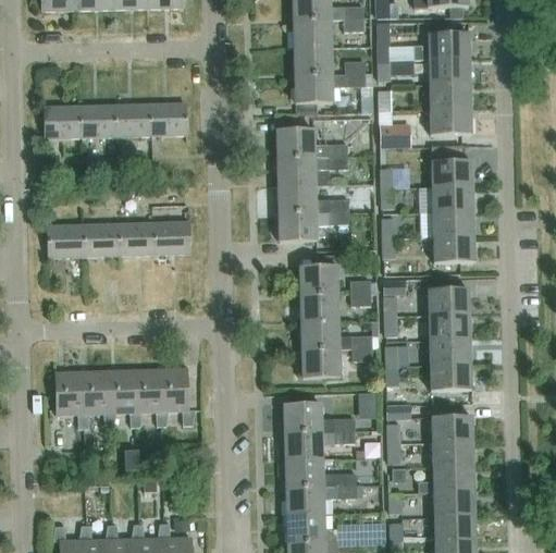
[(40,0),(41,10),(76,9),(76,0),(40,0)]
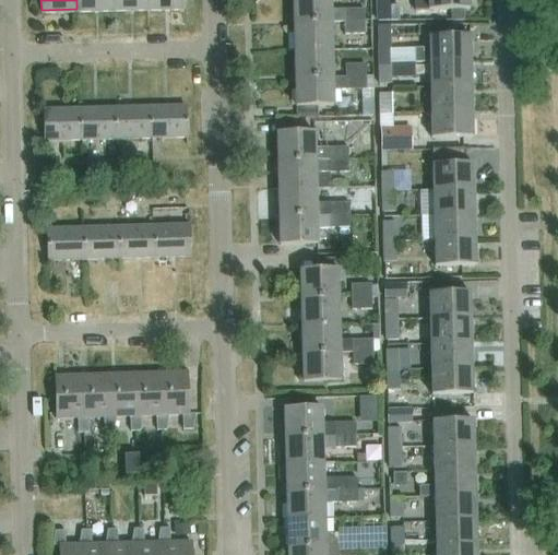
[(76,0),(76,9),(111,8),(110,0),(76,0)]
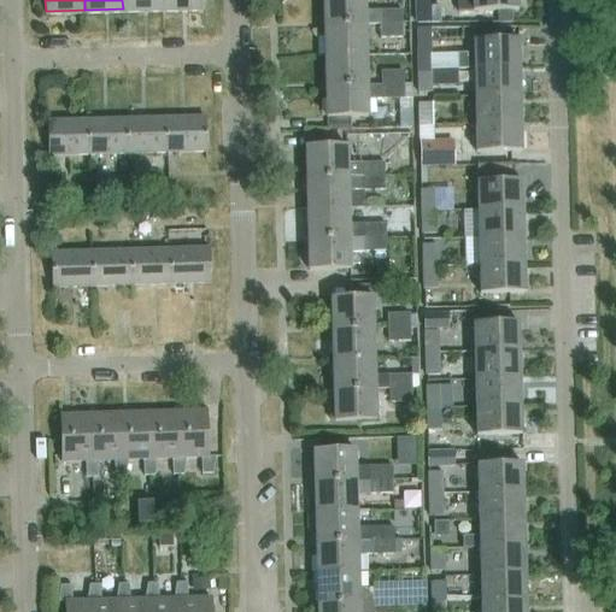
[(323,0),(324,23),(364,22),(381,21),(403,21),(403,6),(381,7),(364,7),(364,0),(323,0)]
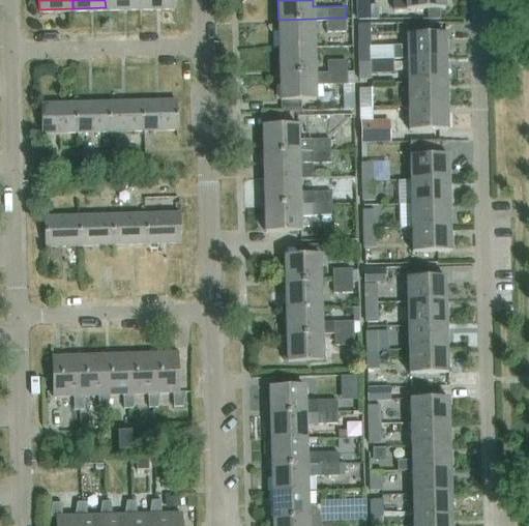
[(428,6),(429,17),(440,17),(440,6),(428,6)]
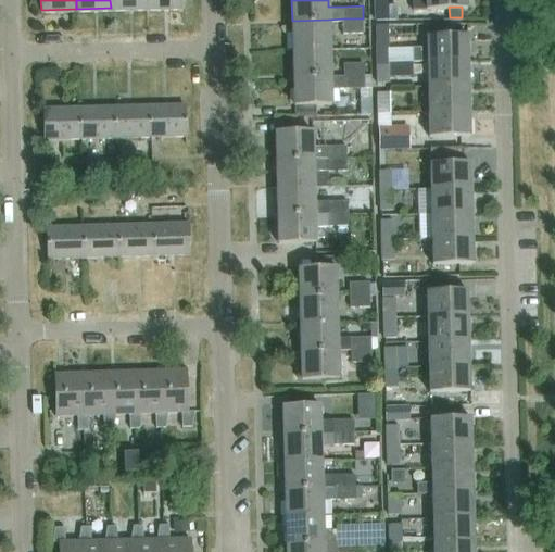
[(363,19),(343,19),(344,32),(364,30),(363,19)]
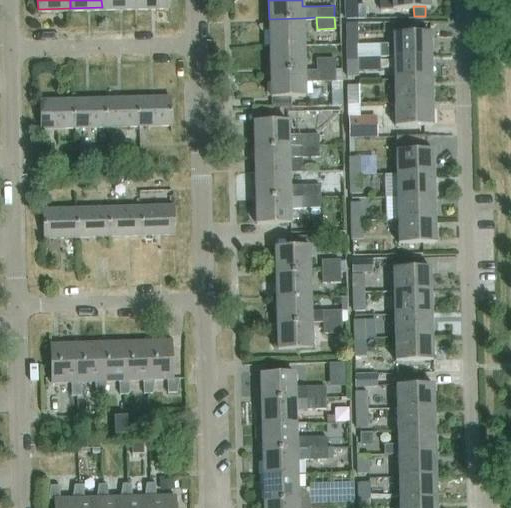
[(302,18),(269,19),(269,44),(303,43),(302,18)]
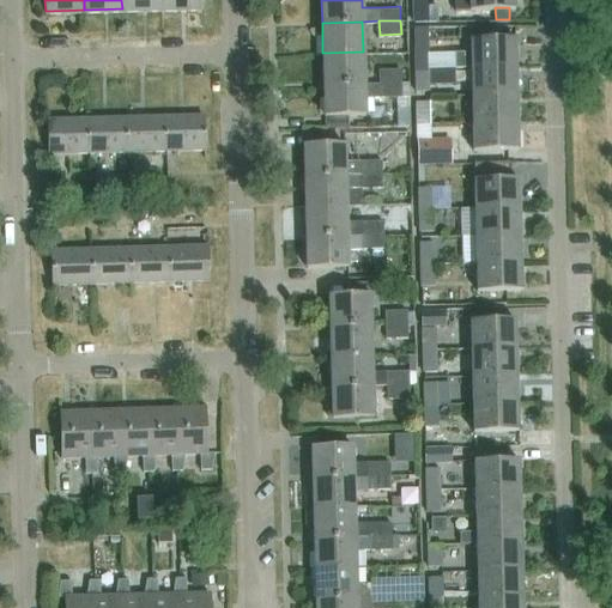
[(426,24),(413,25),(414,67),(428,67),(426,24)]
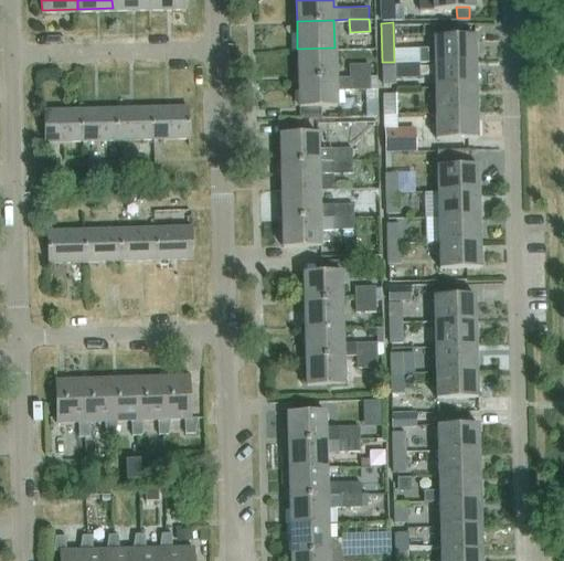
[(418,61),(434,61),(475,60),(475,33),(433,34),(434,50),(427,50),(427,46),(418,46),(418,61)]
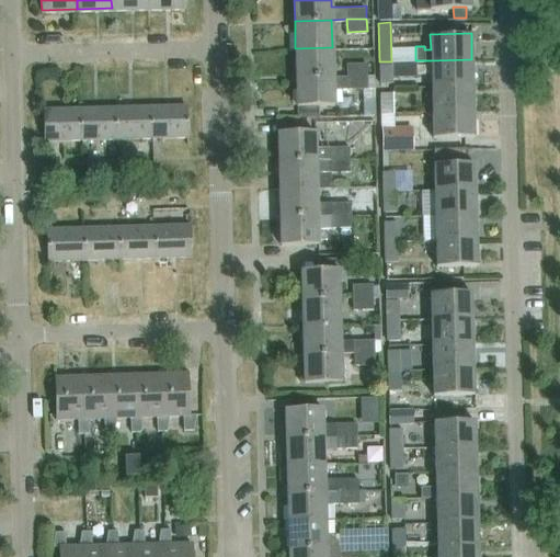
[(332,47),(295,48),(296,76),(332,75),(332,47)]
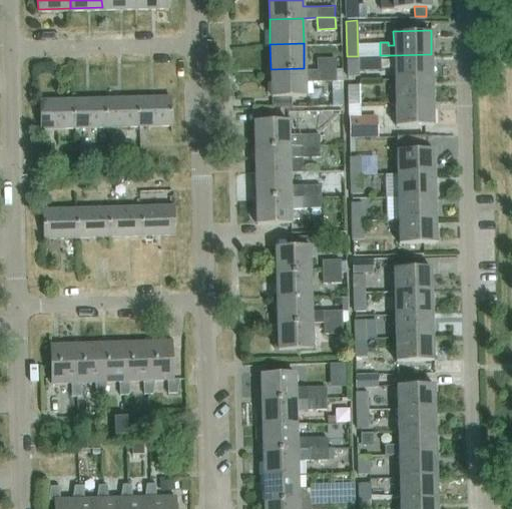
[(394,55),(395,77),(432,76),(431,54),(394,55)]
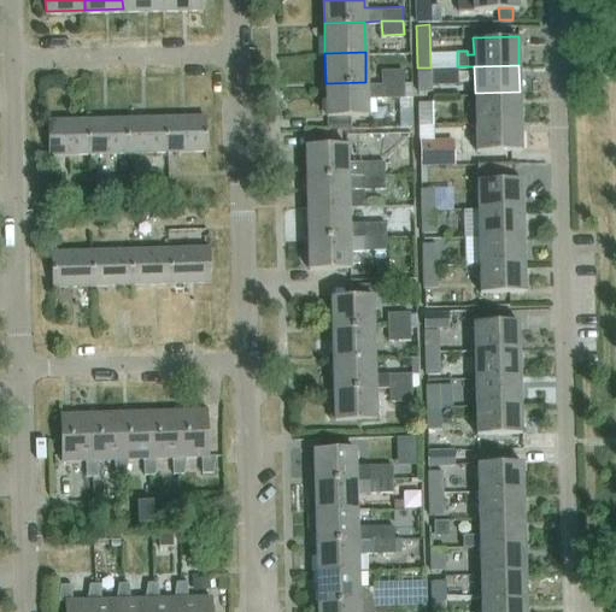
[(382,68),(383,82),(404,81),(404,68),(382,68)]
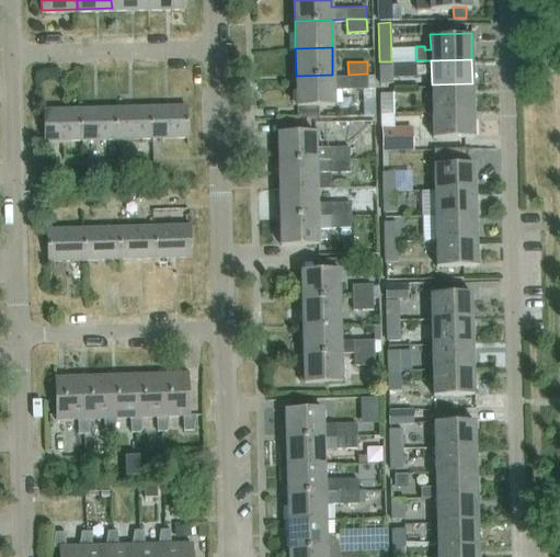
[(392,81),(391,75),(391,61),(379,61),(379,81),(392,81)]
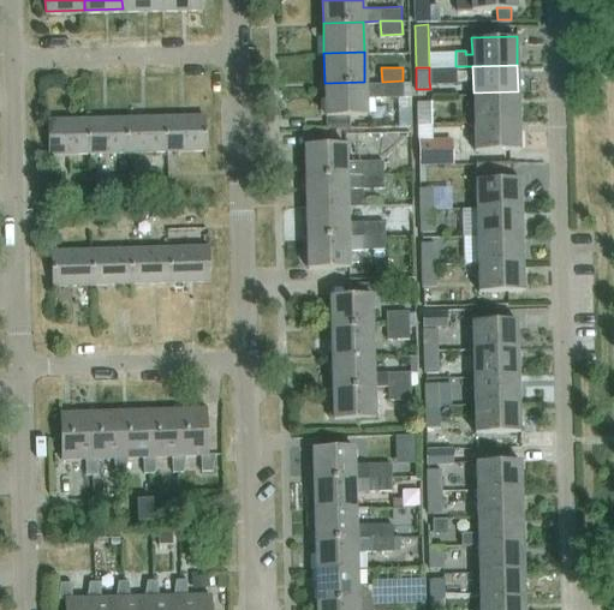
[(382,82),(364,82),(325,83),(325,113),(365,113),(365,96),(401,95),(403,95),(403,81),(382,82)]
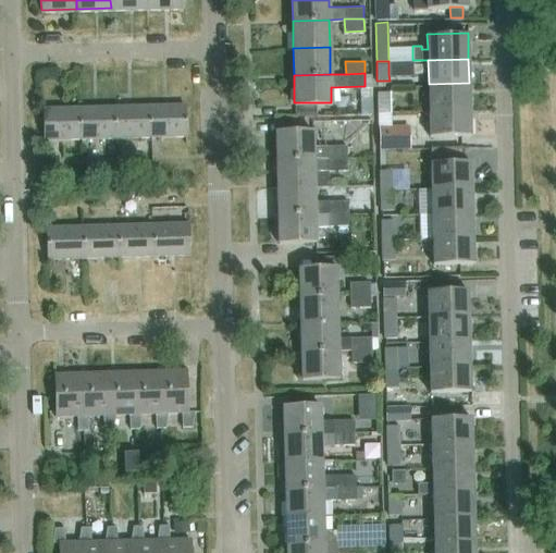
[(363,86),(363,96),(370,96),(372,96),(372,73),(370,73),(365,73),(365,86),(363,86)]
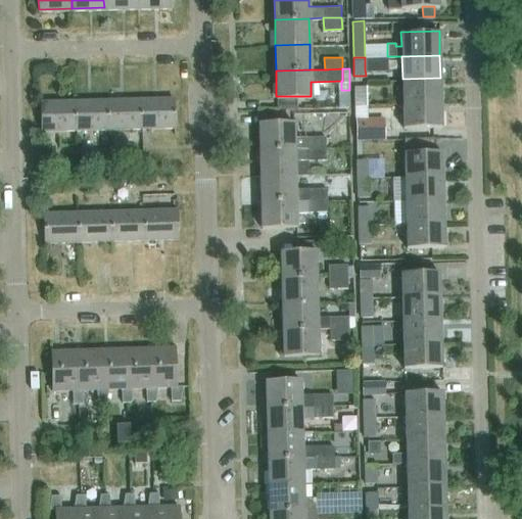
[(404,102),(441,101),(440,78),(402,79),(404,102)]
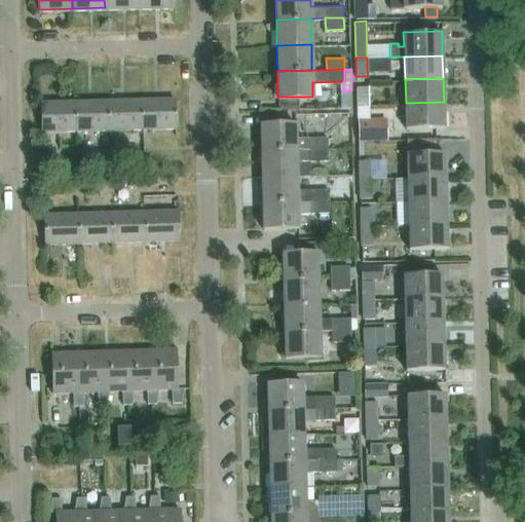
[(357,104),(368,104),(368,84),(355,85),(357,104)]
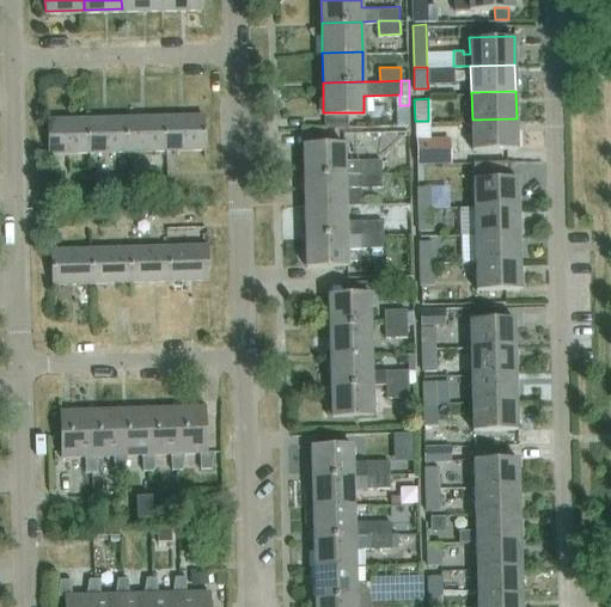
[(202,114),(164,115),(164,147),(203,146),(202,114)]
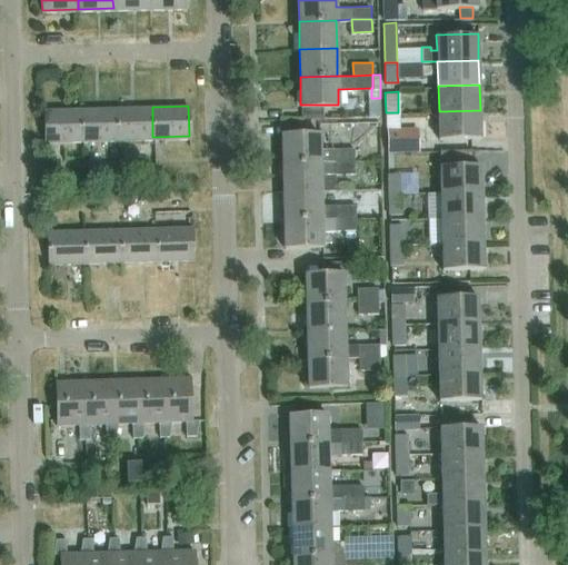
[(117,138),(152,137),(152,107),(117,108),(117,138)]
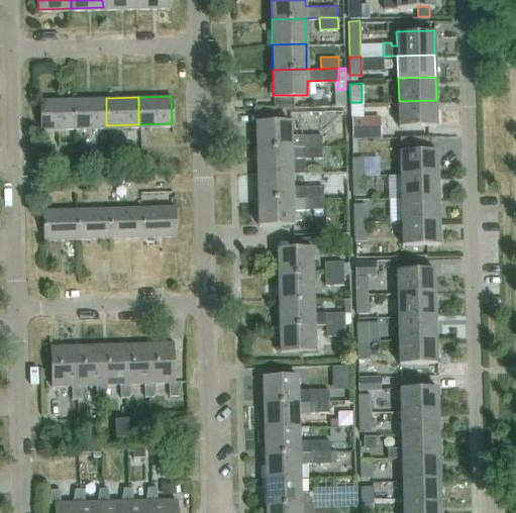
[(74,126),(73,98),(40,99),(40,127),(74,126)]
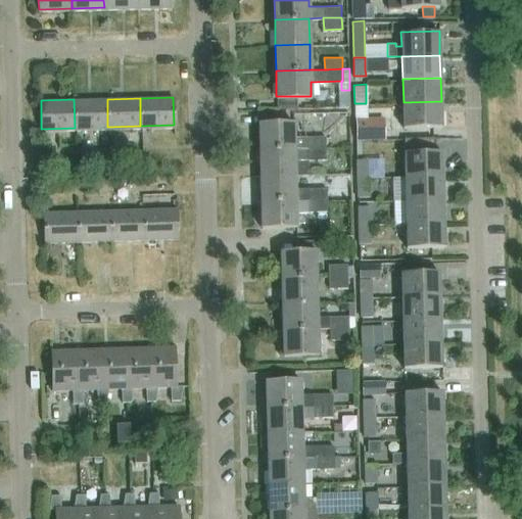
[(107,99),(74,99),(75,128),(107,127),(107,99)]
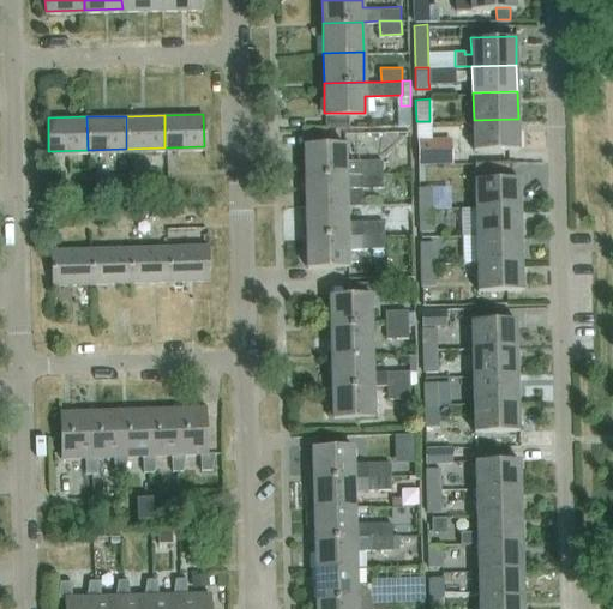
[(518,119),(474,120),(474,148),(518,146),(518,119)]
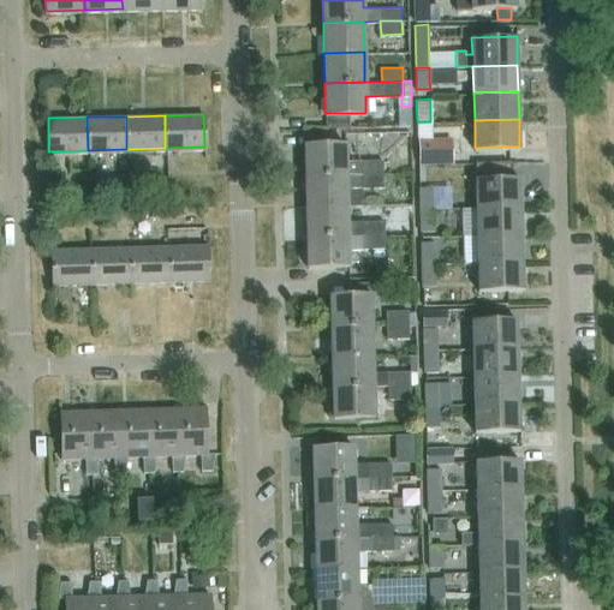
[(434,143),(434,136),(419,137),(421,163),(454,162),(453,143),(434,143)]
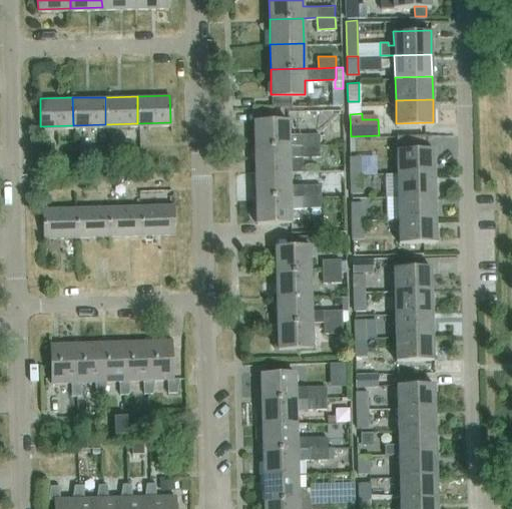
[(253,145),(302,144),(320,144),(320,132),(288,133),(287,118),(252,119),(253,145)]
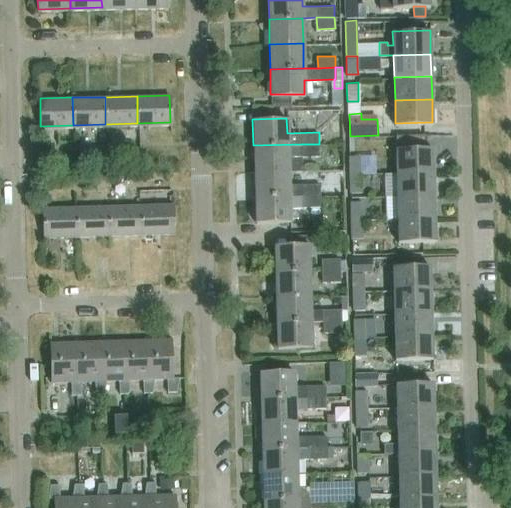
[(396,134),(397,172),(434,171),(433,148),(425,148),(425,133),(396,134)]
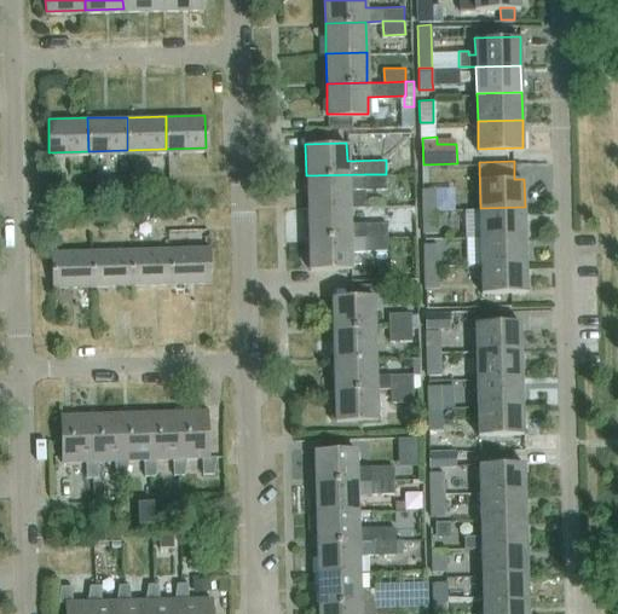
[(386,174),(364,174),(306,175),(307,207),(348,206),(347,190),(365,189),(386,189),(386,174)]
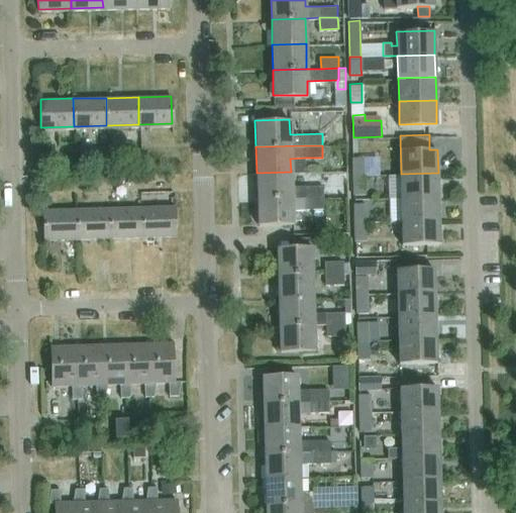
[(351,175),(364,175),(364,156),(351,156),(351,175)]
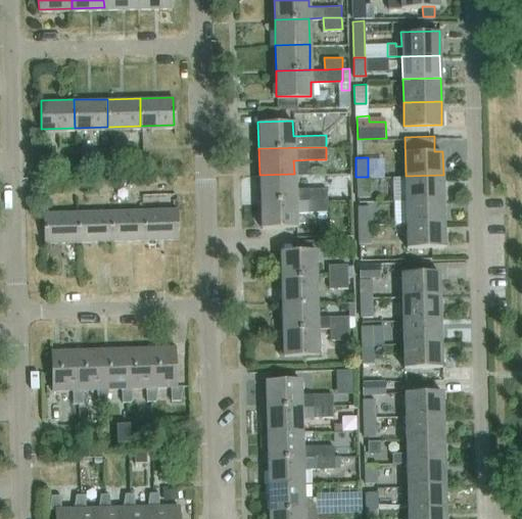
[(327,187),(309,187),(294,188),(294,174),(259,175),(261,200),(327,198),(327,187)]
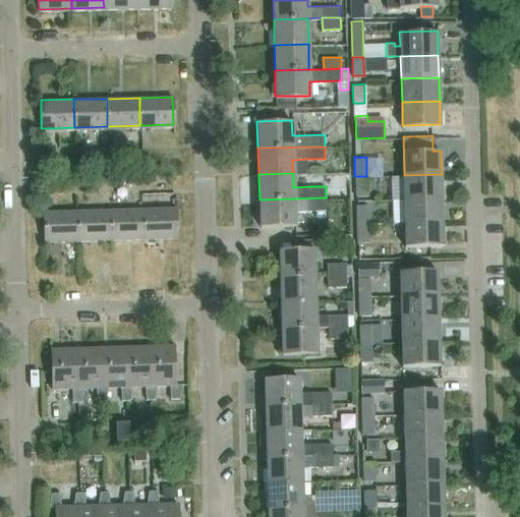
[(405,198),(442,197),(442,174),(404,175),(405,198)]
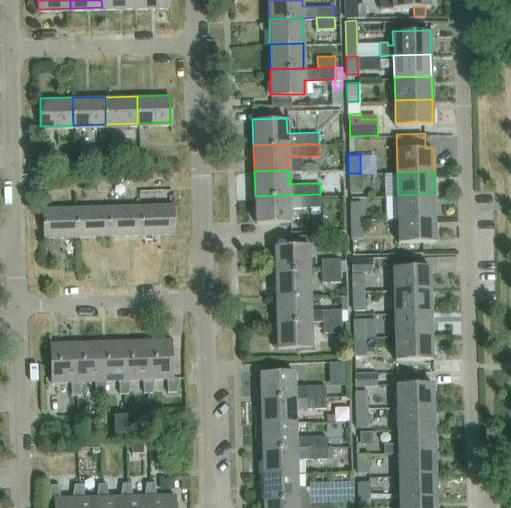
[(360,173),(348,173),(349,191),(360,191),(360,173)]
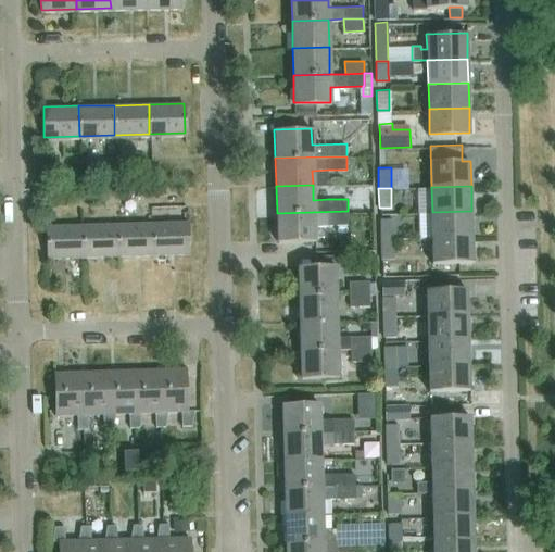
[(315,239),(314,225),(349,224),(348,211),(277,213),(278,240),(315,239)]
